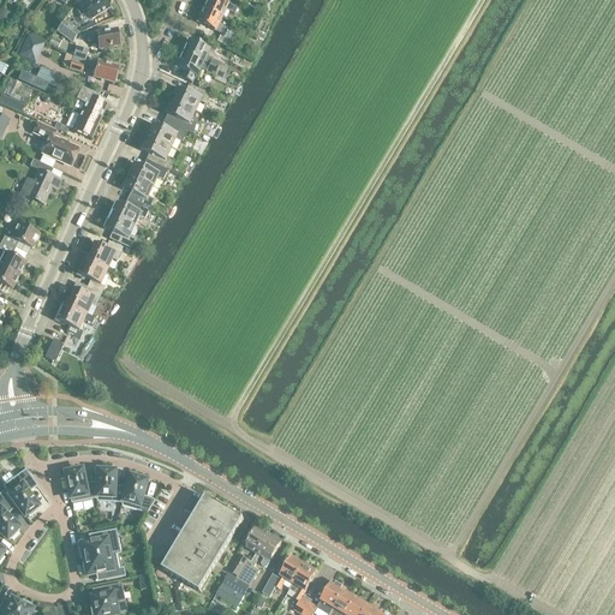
[(103,0),(97,0),(83,9),(78,12),(81,17),(87,13),(90,21),(109,9),(103,0)]
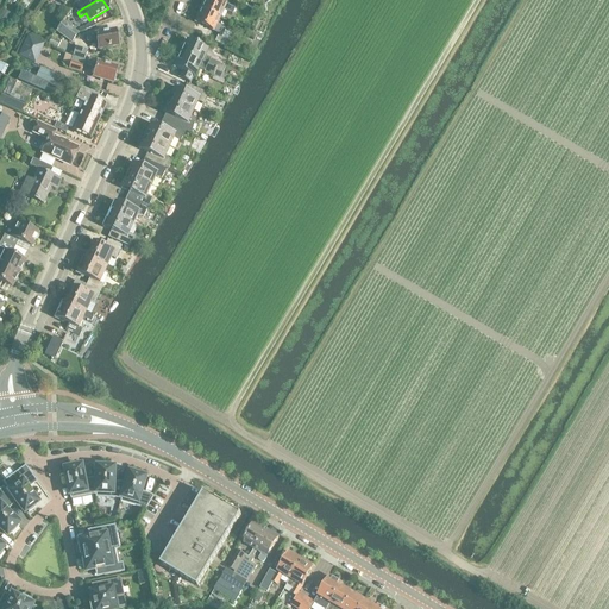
[(234,8),(226,4),(217,0),(205,0),(205,1),(202,1),(199,8),(219,18),(223,10),(232,14),(234,8)]
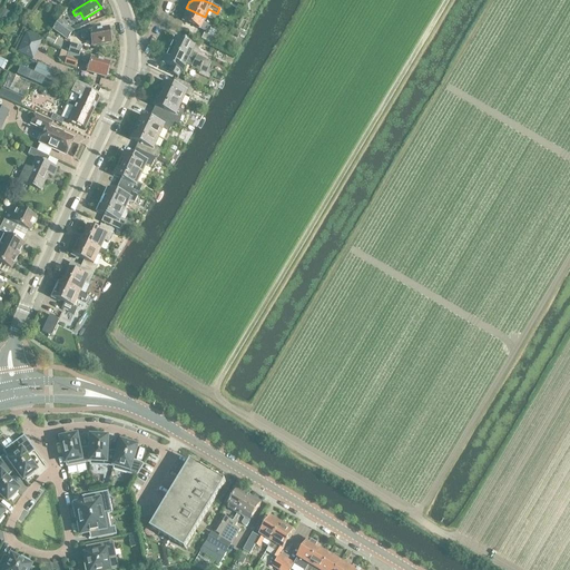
[(205,17),(186,8),(183,15),(185,16),(183,21),(199,29),(199,30),(207,33),(206,36),(204,33),(200,39),(210,45),(213,38),(212,38),(214,32),(209,30),(210,28),(203,23),(205,17)]
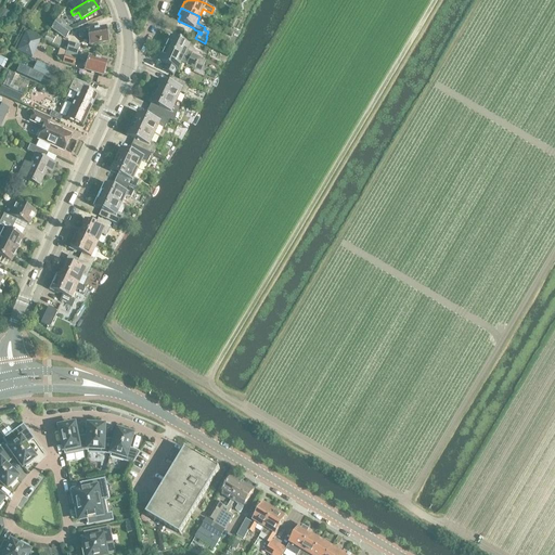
[(51,28),(65,39),(71,30),(57,21),(51,28)]
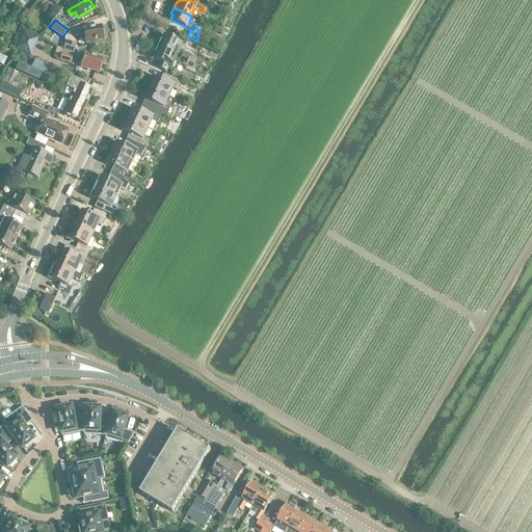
[(76,37),(83,35),(85,44),(103,41),(100,27),(82,30),(82,29),(75,32),(76,37)]
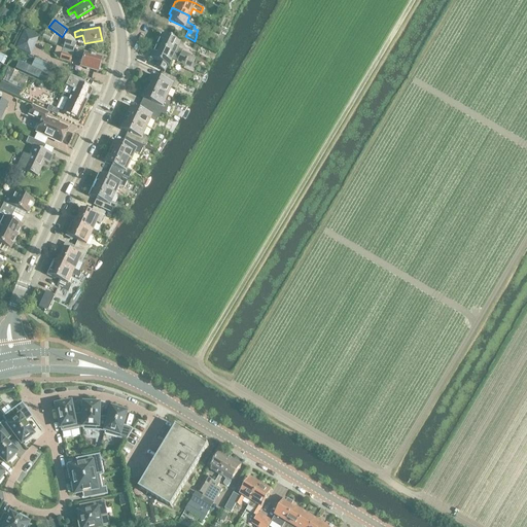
[(37,38),(25,32),(16,47),(30,54),(37,38)]
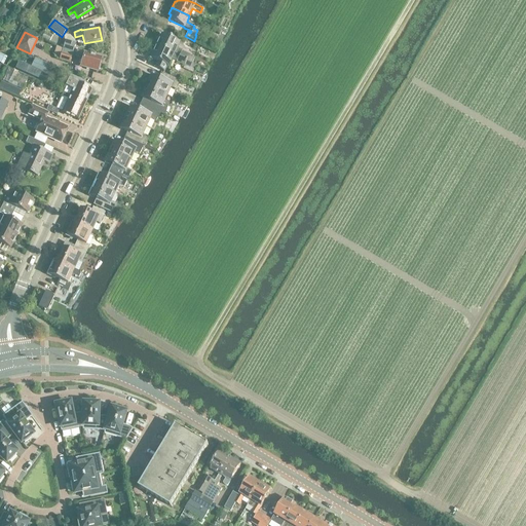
[(49,43),(52,36),(45,32),(42,39),(49,43)]
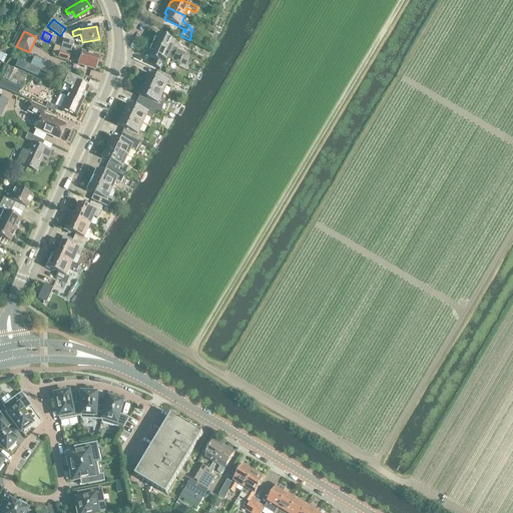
[(187,62),(187,61),(189,57),(183,54),(184,54),(171,48),(174,41),(157,33),(157,34),(155,34),(153,39),(154,40),(151,45),(186,61),(186,62),(187,62)]
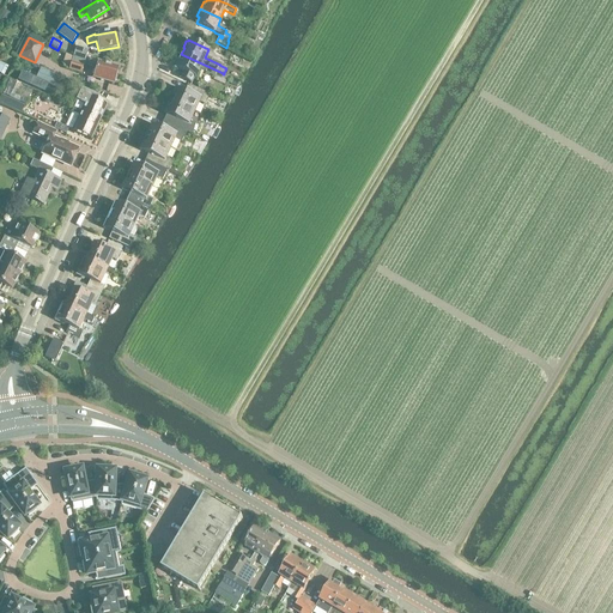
[(76,47),(73,58),(66,54),(62,65),(65,67),(70,68),(70,70),(80,73),(87,50),(76,47)]
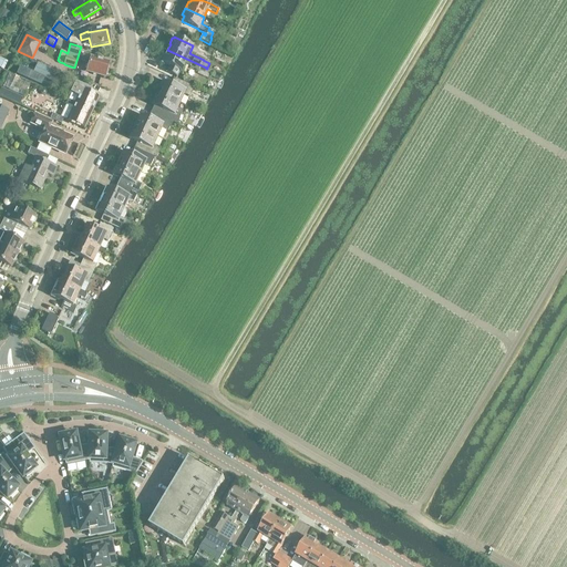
[(176,76),(179,71),(181,72),(184,65),(198,71),(202,72),(205,71),(206,69),(206,68),(167,50),(165,54),(164,55),(162,60),(163,61),(162,63),(168,66),(166,72),(176,76)]
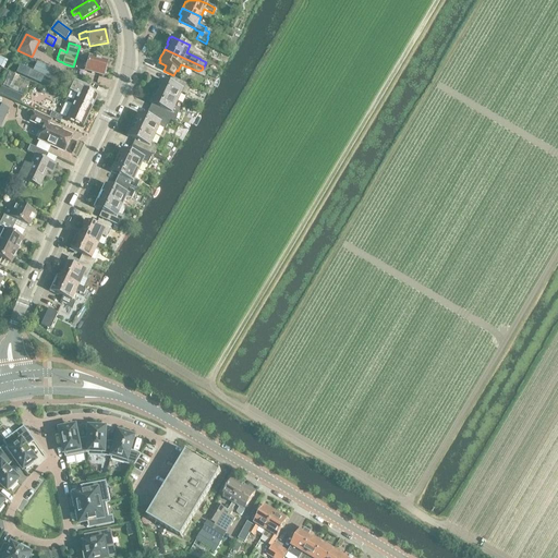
[(107,62),(88,57),(82,56),(80,61),(87,62),(84,71),(102,76),(107,62)]
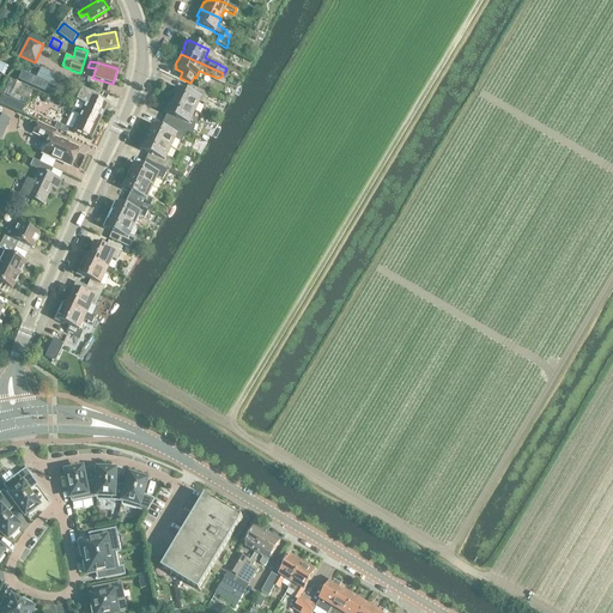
[(41,79),(60,87),(64,79),(44,71),(41,79)]
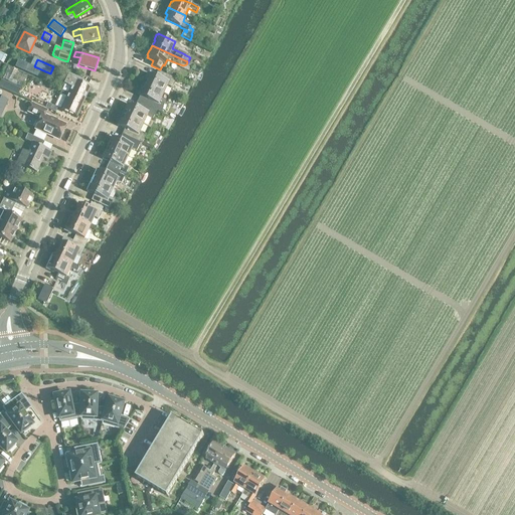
[(40,70),(19,61),(16,67),(37,77),(40,70)]
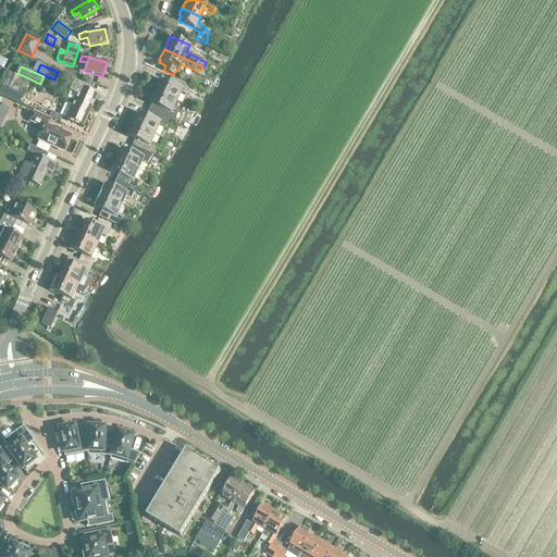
[(182,77),(180,81),(193,86),(194,83),(182,77)]
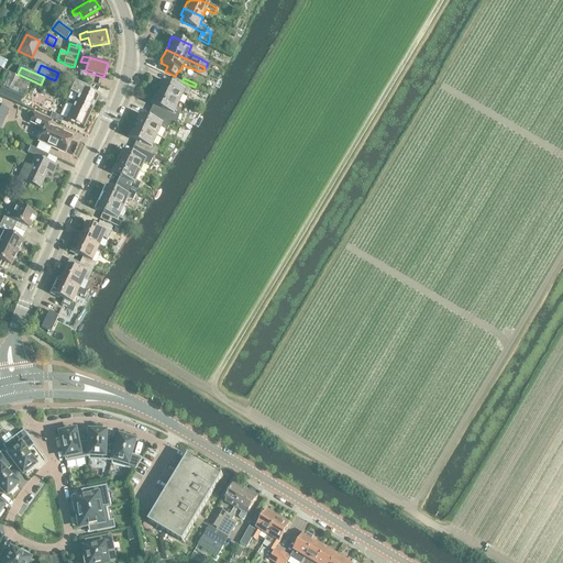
[(156,92),(178,103),(183,95),(188,97),(192,87),(175,79),(173,86),(162,80),(156,92)]
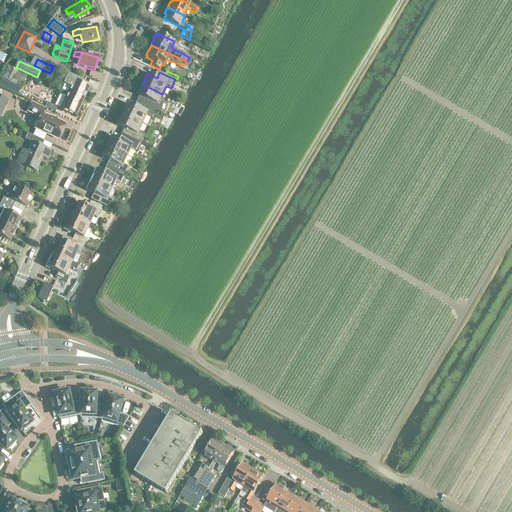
[(61,90),(83,100),(89,87),(80,83),(82,79),(69,73),(67,77),(63,84),(64,85),(61,90)]
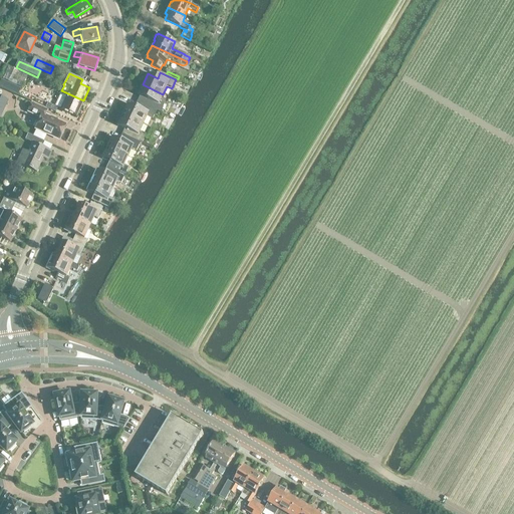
[(0,80),(0,86),(17,95),(20,88),(1,79),(0,80)]
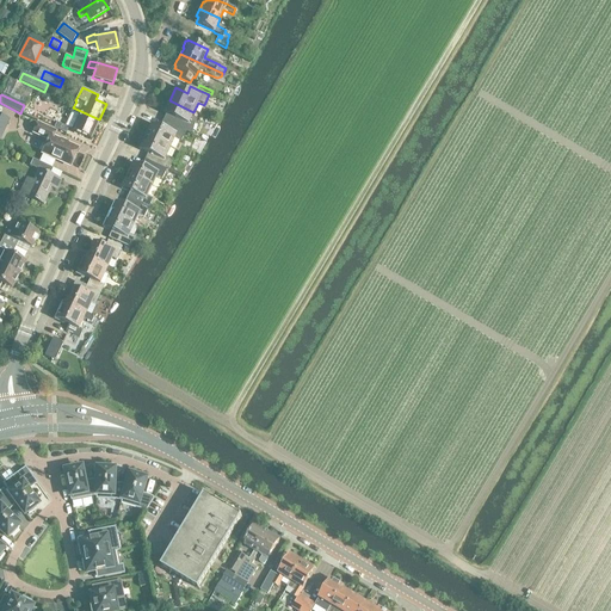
[(193,112),(170,100),(164,113),(171,117),(168,123),(168,124),(185,133),(190,135),(195,124),(189,122),(193,112)]
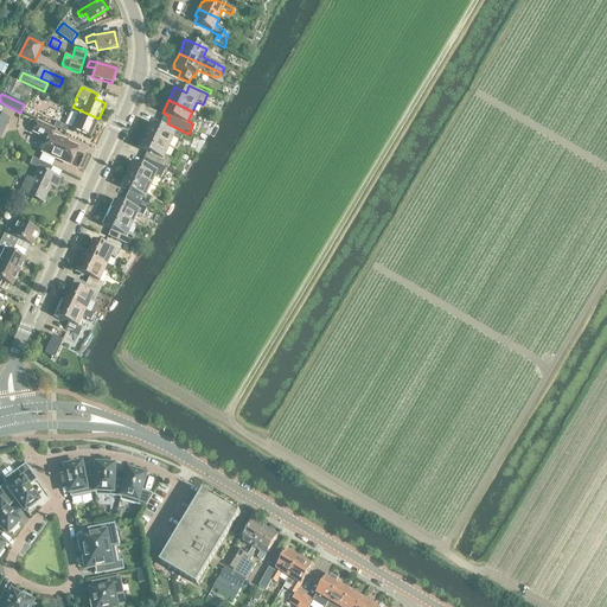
[(98,119),(72,107),(71,112),(77,114),(71,129),(90,138),(98,119)]
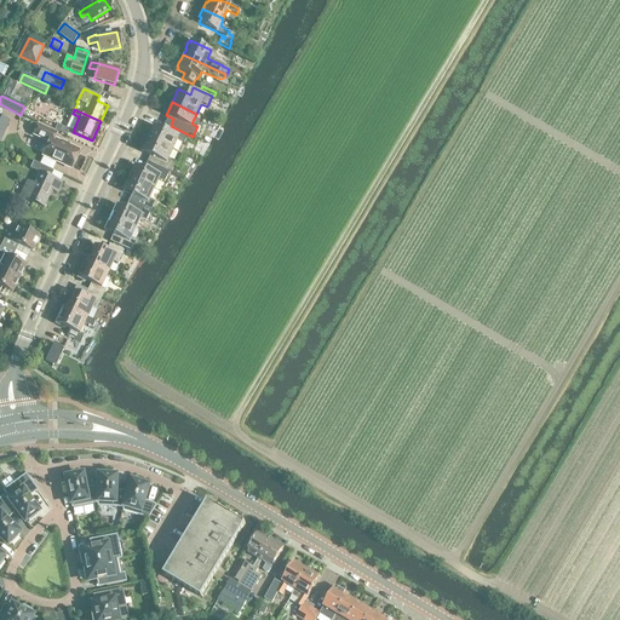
[(0,138),(1,139),(10,119),(0,114),(0,138)]
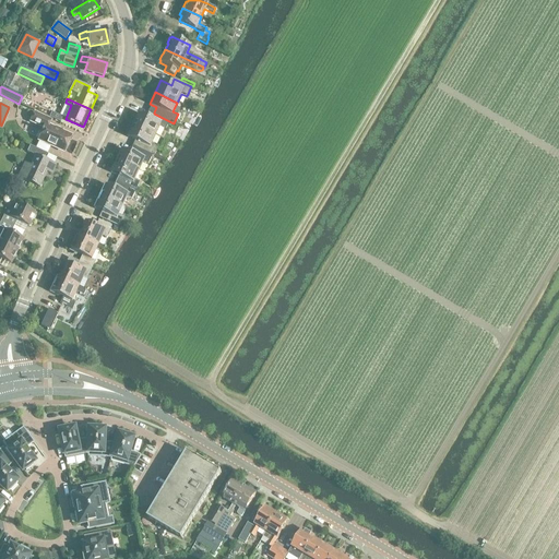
[(133,126),(155,135),(159,127),(166,130),(169,121),(154,114),(154,113),(152,111),(149,118),(139,114),(133,126)]
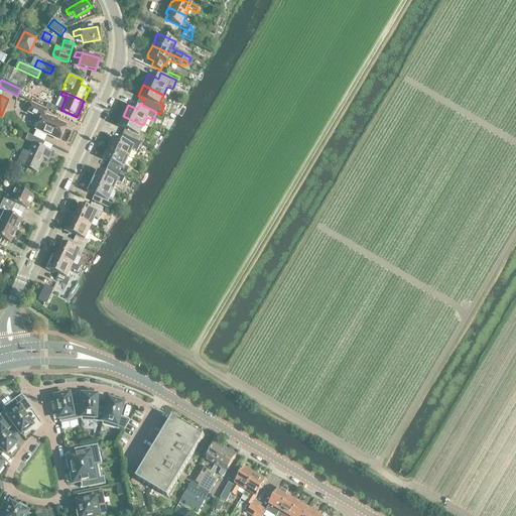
[(39,119),(34,129),(58,140),(65,126),(44,117),(46,111),(31,104),(27,114),(39,119)]
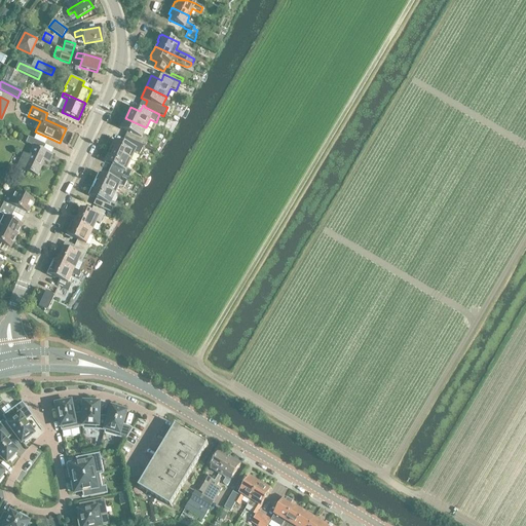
[(48,106),(46,110),(57,115),(59,110),(48,106)]
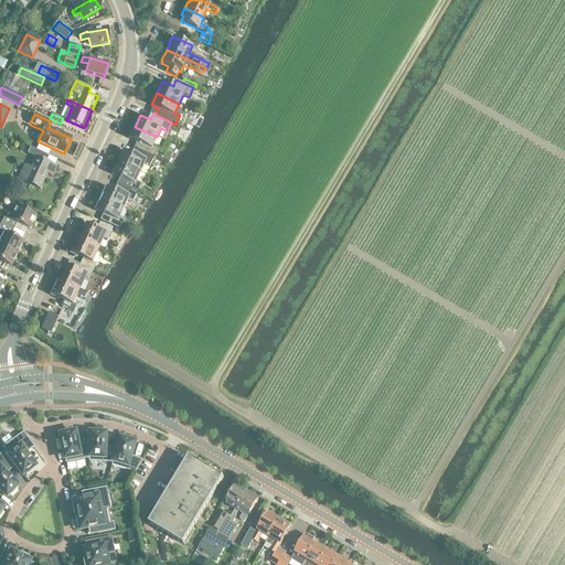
[(157,137),(135,127),(129,139),(139,144),(136,149),(153,158),(155,158),(159,149),(152,146),(157,137)]
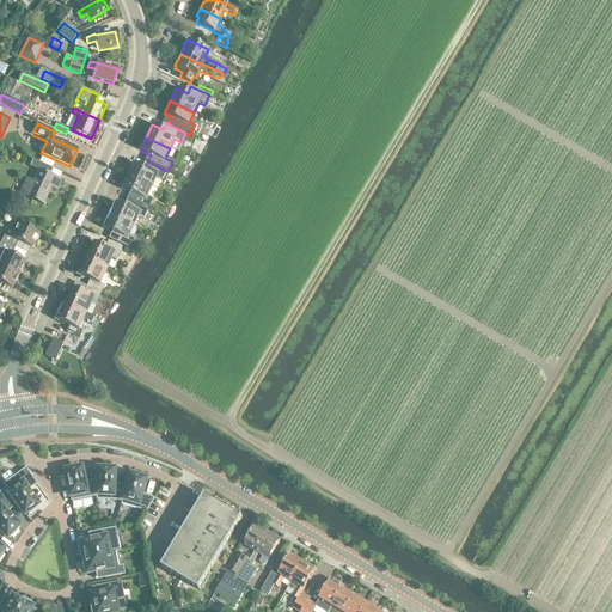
[(29,166),(38,170),(32,181),(26,178),(19,194),(43,204),(51,188),(56,190),(61,181),(48,175),(51,167),(32,159),(29,166)]
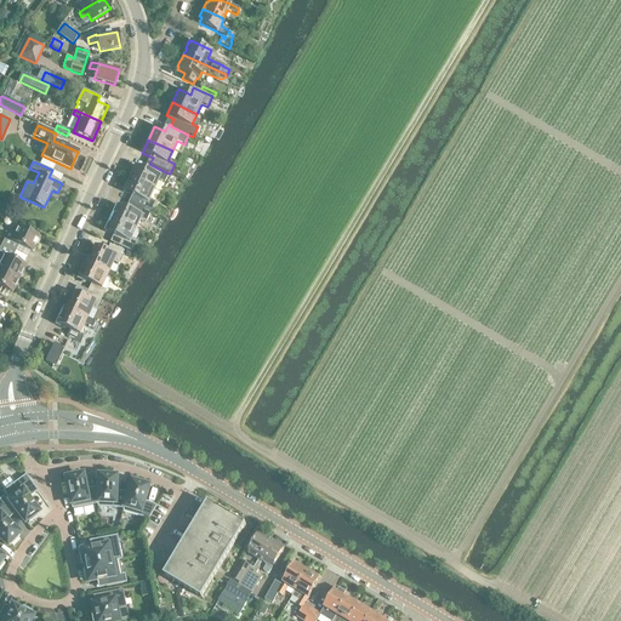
[(136,165),(129,178),(154,191),(158,181),(164,183),(169,174),(149,164),(147,170),(136,165)]
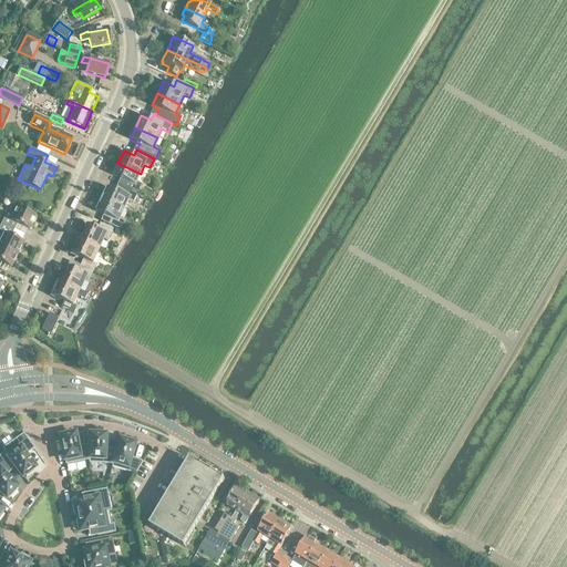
[(120,186),(137,194),(142,185),(136,183),(141,174),(117,163),(112,175),(123,181),(120,186)]
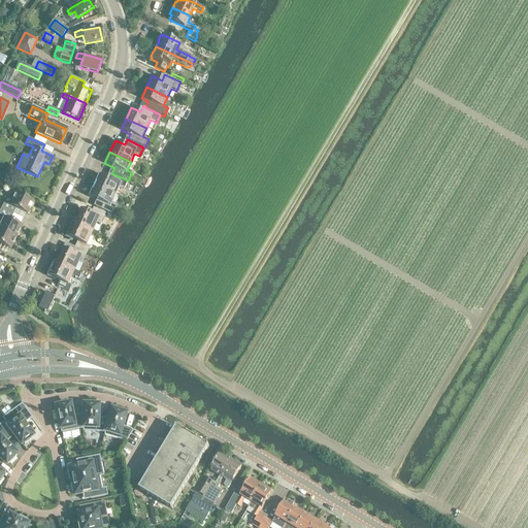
[(94,186),(114,195),(119,187),(124,189),(128,180),(111,173),(109,178),(99,174),(94,186)]
